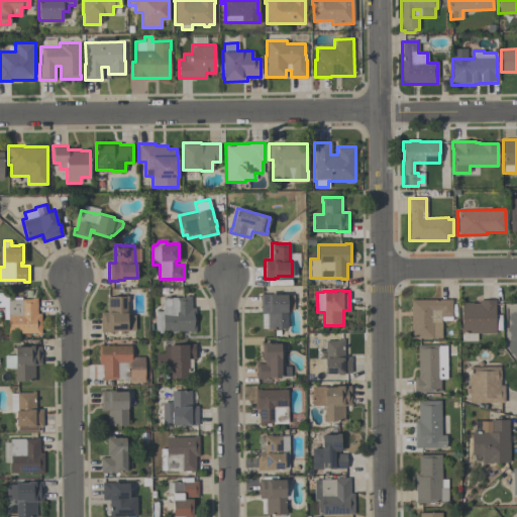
[(8,332),(8,318),(4,318),(4,306),(0,306),(0,292),(9,292),(9,296),(21,296),(21,298),(30,298),(30,297),(36,297),(36,312),(40,312),(40,333),(35,333),(35,332),(8,332)]
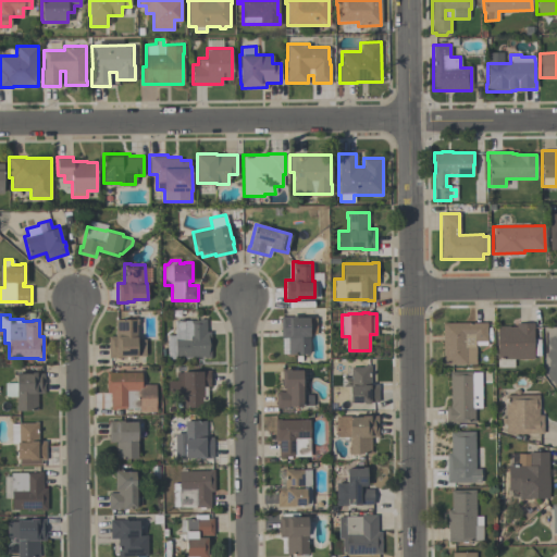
[(309,316),(309,318),(317,318),(317,333),(309,333),(309,353),(293,353),(293,354),(288,354),(288,337),(281,337),(281,316),(288,316),(288,314),(296,314),(296,316),(309,316)]
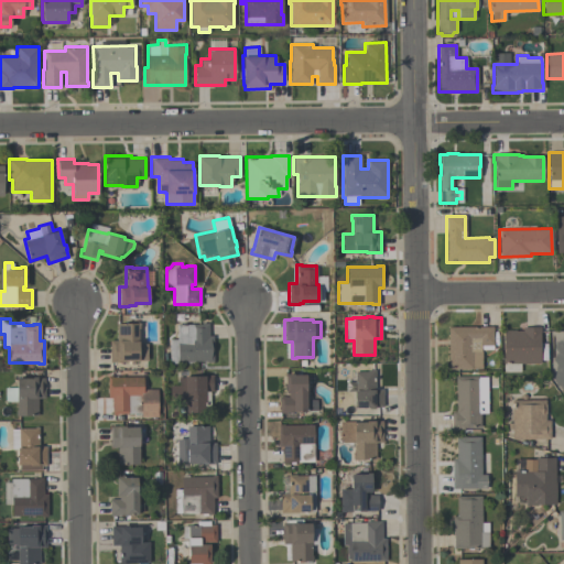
[(148,343),(148,359),(125,359),(125,360),(119,360),(119,361),(109,361),(109,339),(117,339),(116,323),(138,322),(138,324),(139,324),(139,328),(138,328),(138,343),(148,343)]
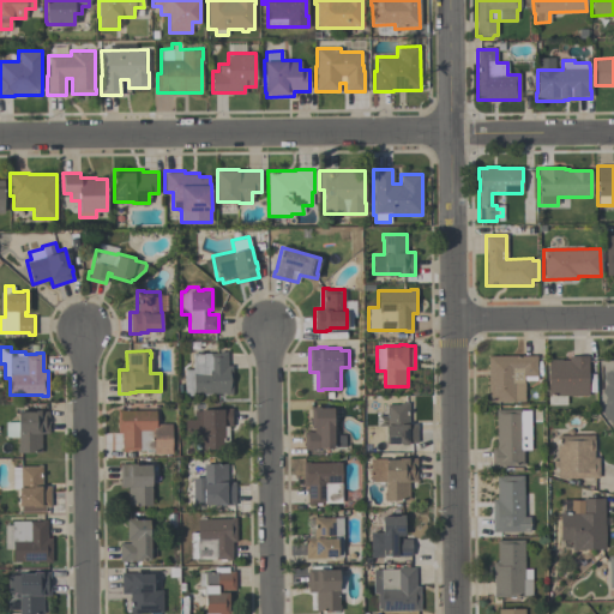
[(185,395),(185,368),(192,368),(192,353),(221,353),(221,351),(227,351),(227,365),(232,365),(232,393),(226,393),(226,392),(194,392),(194,395),(185,395)]
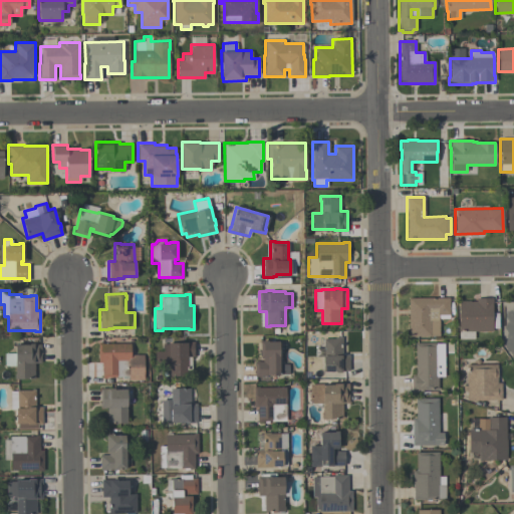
[(449,297),(449,318),(438,318),(438,320),(439,320),(439,335),(409,335),(409,297),(449,297)]
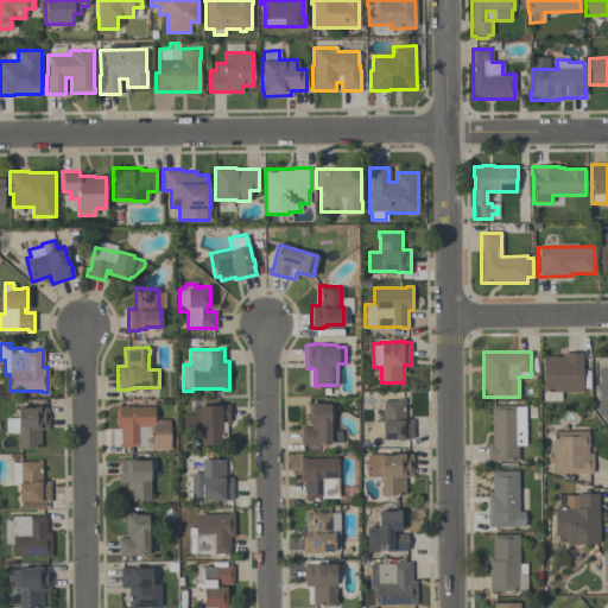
[(582,352),(582,392),(561,392),(561,400),(543,400),(543,356),(546,356),(546,355),(556,355),(556,356),(563,356),(563,352),(582,352)]
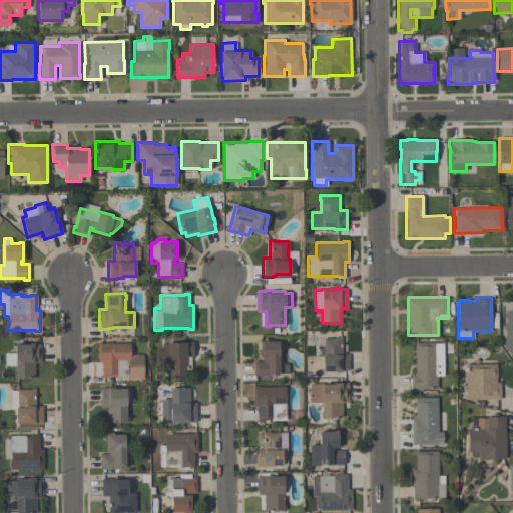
[(323,369),(323,354),(323,337),(334,337),(341,337),(341,354),(349,354),(349,371),(336,371),(336,369),(323,369)]
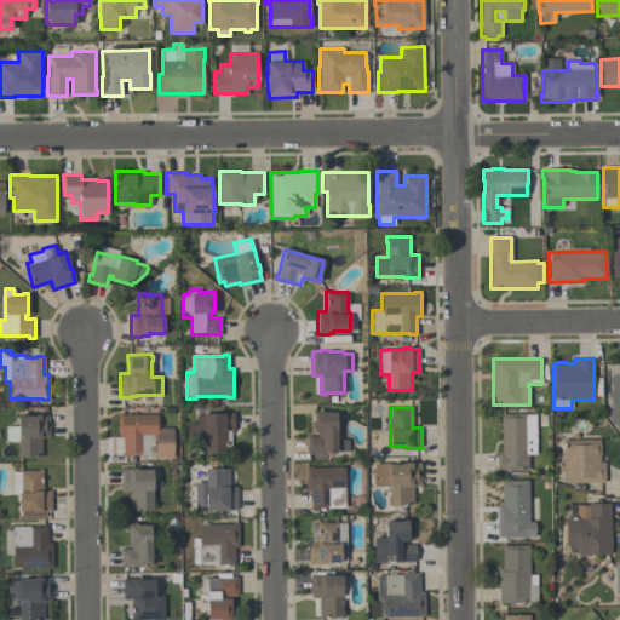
[(337,411),(337,412),(339,412),(339,415),(337,415),(337,437),(349,437),(349,451),(325,451),(325,452),(315,452),(315,453),(306,453),(306,435),(317,435),(317,431),(314,431),(314,409),(323,409),(323,411),(337,411)]
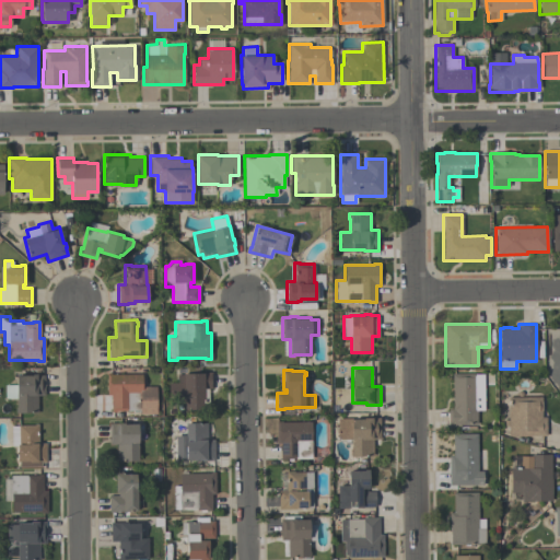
[(168,397),(168,382),(177,382),(177,374),(183,374),(183,372),(212,371),(212,377),(211,377),(211,382),(212,382),(212,387),(205,388),(205,411),(185,411),(185,397),(168,397)]
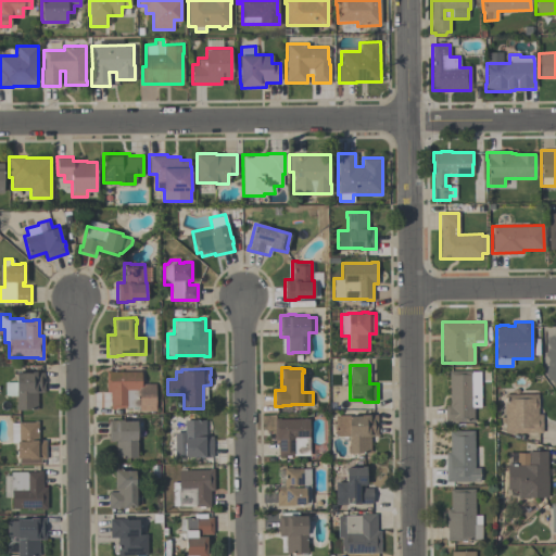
[(4,381),(16,381),(16,371),(32,371),(32,370),(36,370),(36,371),(43,371),(43,392),(37,392),(37,408),(15,408),(15,403),(16,403),(16,395),(4,395),(4,381)]
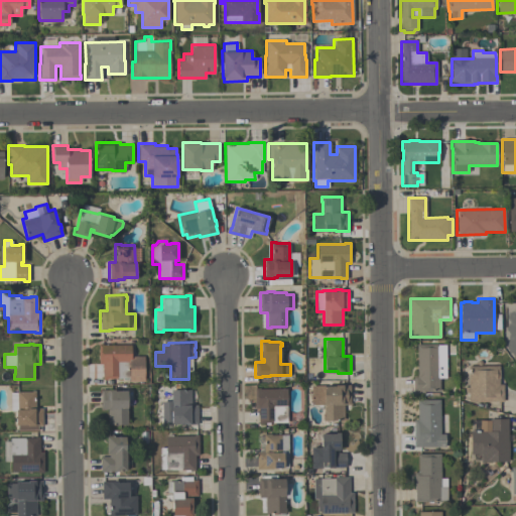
[(98,344),(103,344),(103,345),(131,344),(131,356),(144,356),(144,381),(129,381),(129,378),(107,378),(107,379),(102,379),(102,364),(98,364),(98,344)]
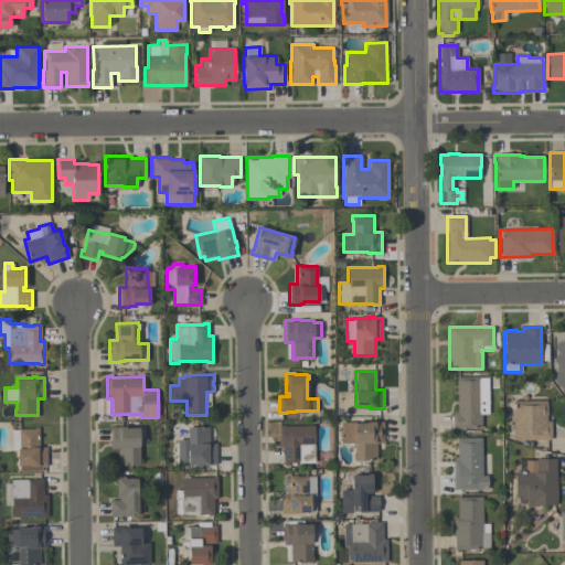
[(489,376),(489,413),(481,413),(481,427),(452,427),(452,412),(457,412),(457,376),(489,376)]
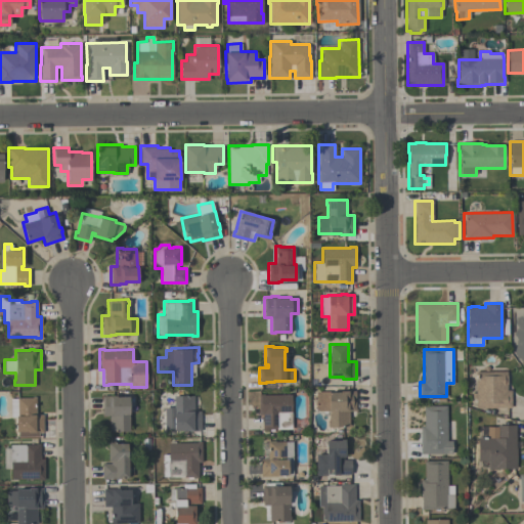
[(476,372),(507,372),(507,390),(511,390),(511,407),(476,407),(476,398),(472,398),(472,393),(476,393),(476,372)]
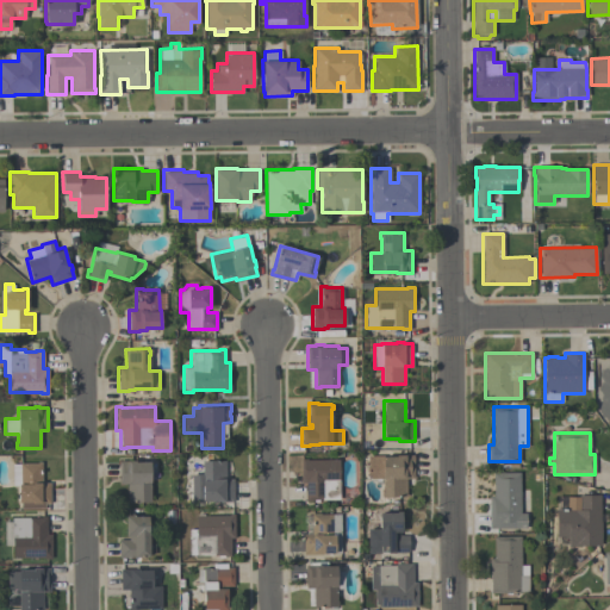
[(414,455),(414,478),(406,478),(406,496),(381,496),(381,490),(383,490),(383,478),(368,478),(368,455),(396,455),(396,454),(405,454),(405,455),(414,455)]
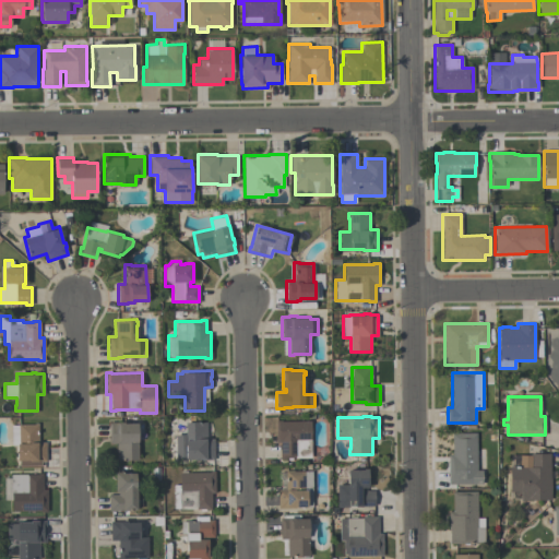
[(280,459),(280,441),(275,441),(275,419),(282,419),(282,420),(310,420),(311,456),(286,458),(286,459),(280,459)]
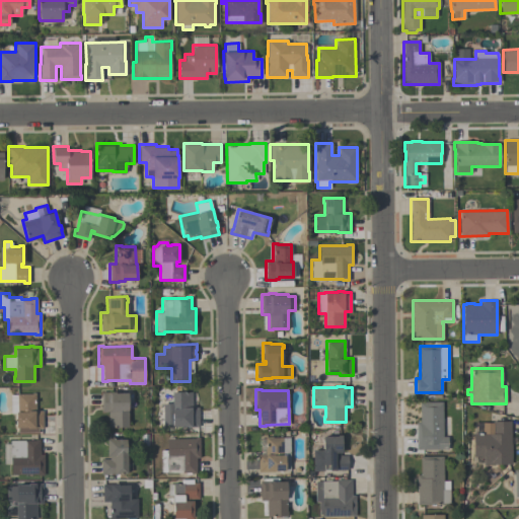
[(108,427),(107,412),(100,412),(100,391),(108,391),(108,390),(116,390),(116,392),(128,391),(128,426),(108,427)]
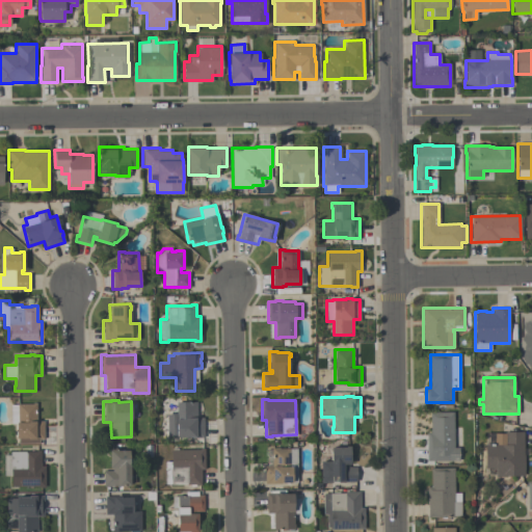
[(166,436),(166,413),(176,413),(176,401),(196,401),(196,417),(203,417),(203,436),(191,436),(191,435),(177,435),(177,436),(166,436)]
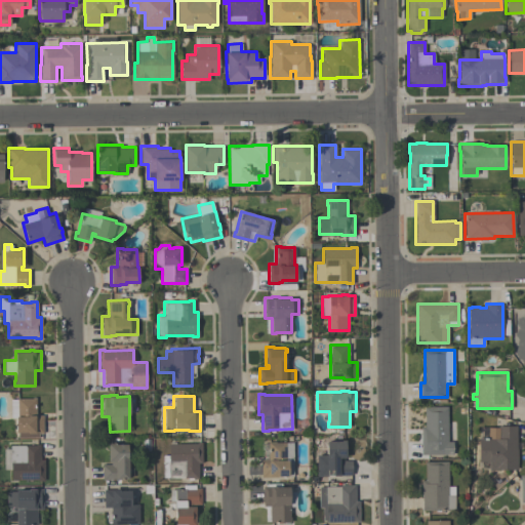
[(15,431),(15,417),(10,417),(10,399),(16,399),(16,398),(32,398),(32,397),(36,397),(36,414),(43,414),(43,432),(38,432),(38,437),(17,437),(17,431),(15,431)]
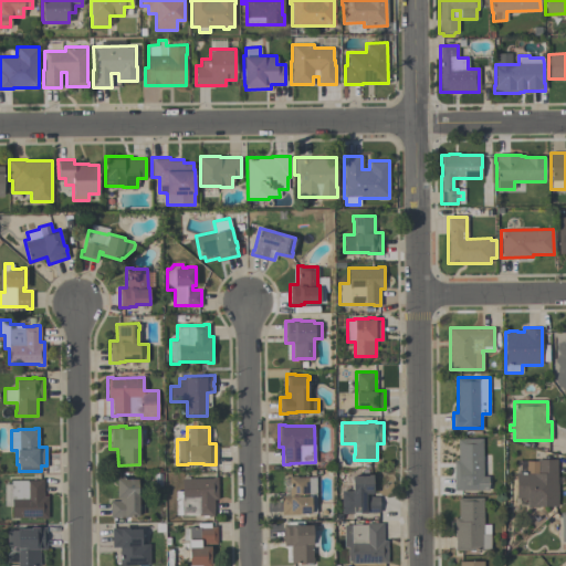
[(489,490),(454,490),(454,460),(458,460),(458,438),(483,438),(483,475),(489,475),(489,490)]
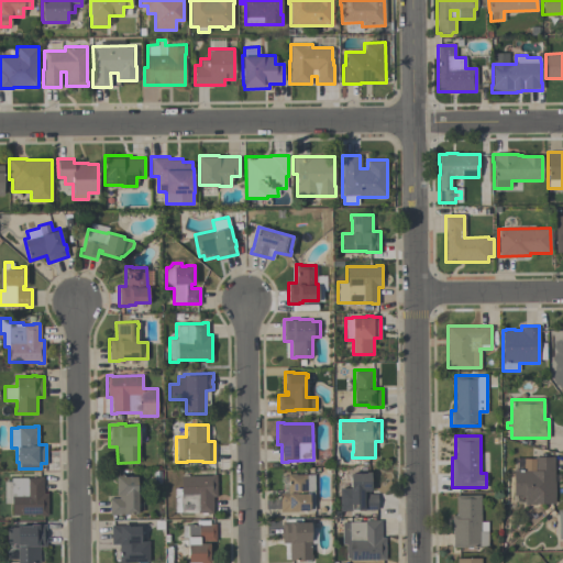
[(554,456),(554,481),(555,481),(555,503),(532,503),(532,504),(525,504),(525,495),(514,495),(514,470),(523,470),(523,457),(534,457),(534,456),(554,456)]
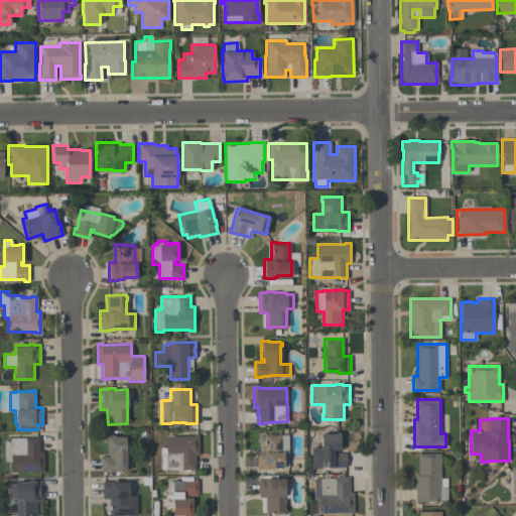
[(346,467),(328,467),(328,466),(323,466),(323,467),(311,467),(311,446),(321,446),(321,432),(336,432),(336,431),(340,431),(340,449),(338,449),(338,453),(346,453),(346,467)]
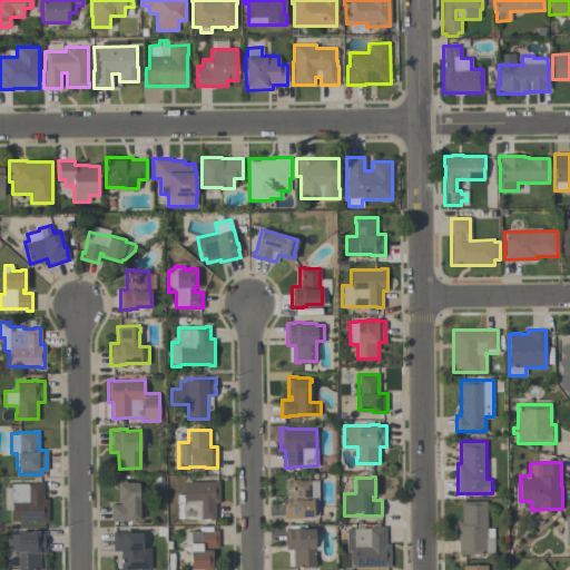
[(317,480),(318,516),(301,517),(294,517),(294,518),(284,518),(283,499),(291,499),(291,479),(300,479),(300,480),(317,480)]
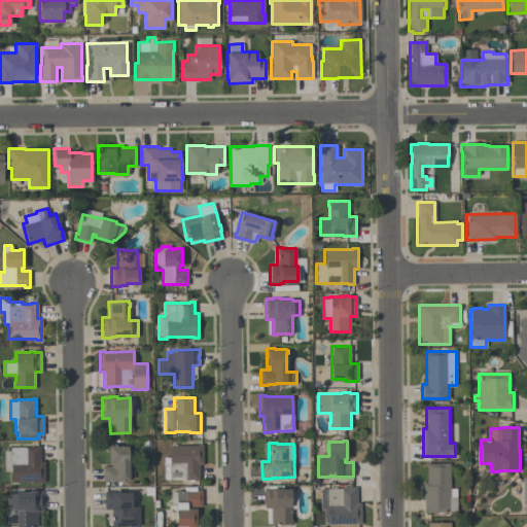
[(129,480),(109,480),(109,482),(102,482),(102,465),(111,465),(111,462),(108,462),(108,444),(115,444),(115,445),(129,445),(129,480)]
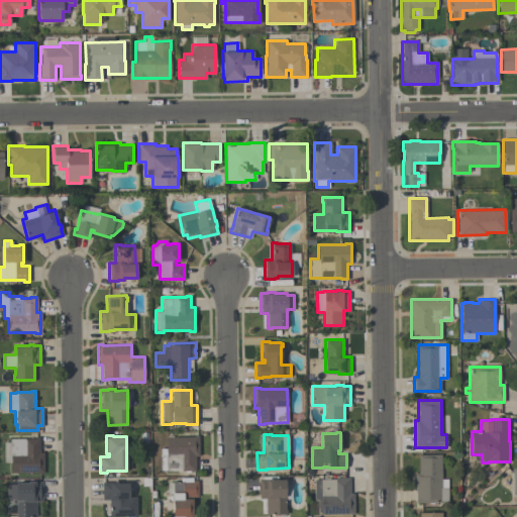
[(199,435),(199,455),(195,455),(195,472),(190,472),(190,471),(167,471),(161,471),(161,448),(166,447),(166,436),(168,436),(168,435),(173,435),(173,436),(194,436),(194,435),(199,435)]
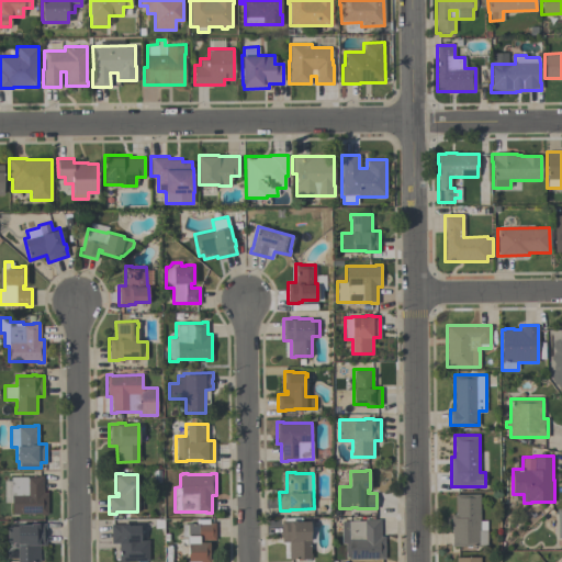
[(43,475),(43,492),(47,492),(47,514),(41,514),(41,513),(11,513),(11,502),(4,502),(4,480),(11,480),(11,475),(38,475),(43,475)]
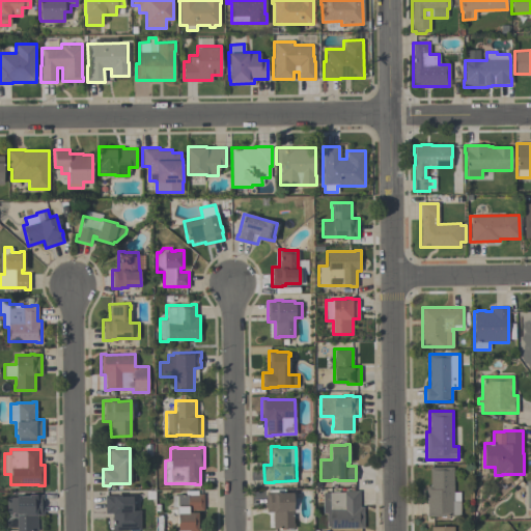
[(453,500),(460,500),(460,514),(452,514),(452,515),(427,515),(426,485),(430,485),(430,466),(453,466),(453,500)]
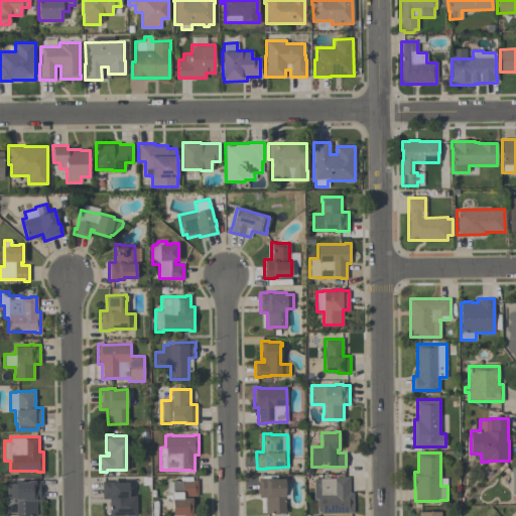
[(265,512),(265,497),(259,497),(259,477),(261,477),(261,475),(277,475),(277,478),(285,478),(285,483),(291,483),(291,497),(285,497),(285,508),(286,508),(286,512),(265,512)]
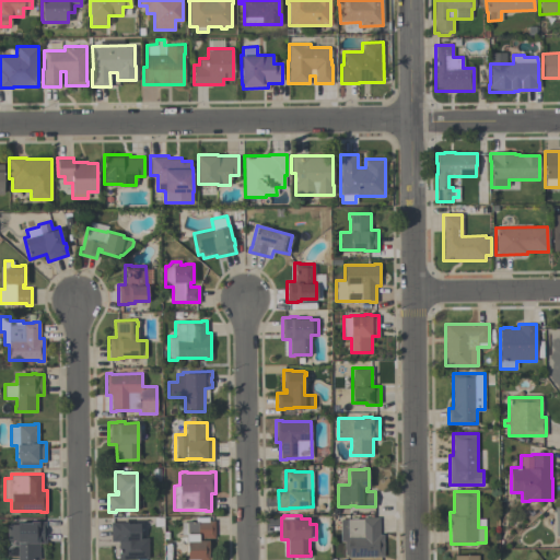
[(187,559),(187,541),(185,541),(181,539),(181,536),(182,536),(182,522),(186,522),(186,521),(195,521),(195,516),(208,516),(208,520),(214,520),(214,537),(206,537),(206,539),(209,539),(209,559),(202,559),(187,559)]
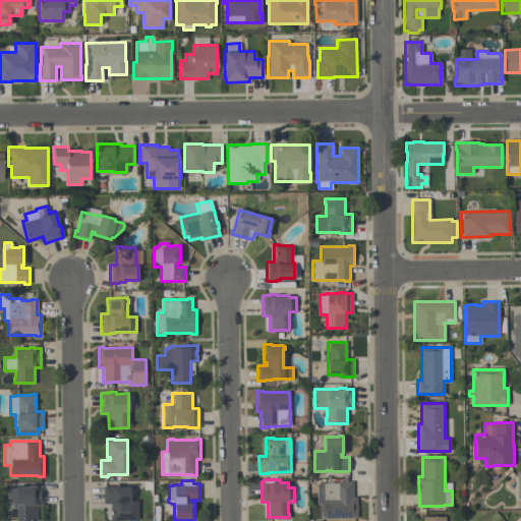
[(357,517),(324,517),(324,516),(321,516),(321,504),(316,504),(316,482),(338,482),(338,480),(353,480),(353,497),(357,497),(357,517)]
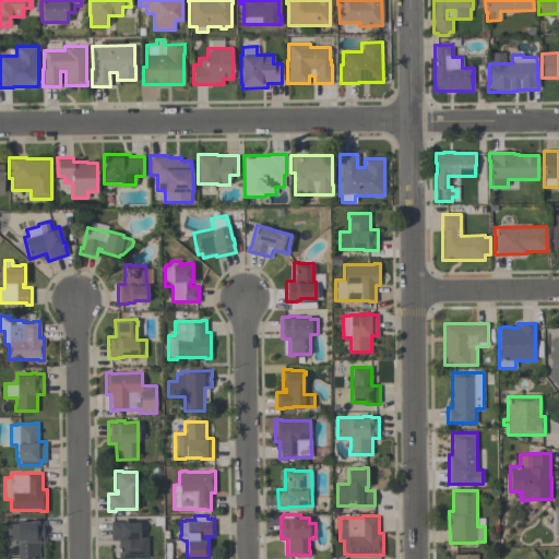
[(16,558),(16,538),(7,538),(7,523),(16,523),(16,521),(31,521),(31,520),(38,520),(46,520),(46,542),(38,542),(38,558),(16,558)]
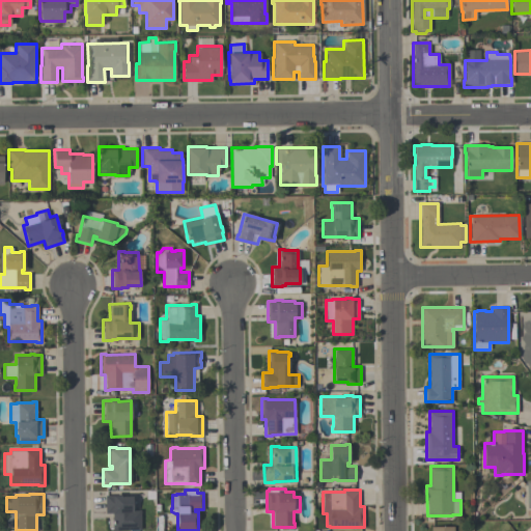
[(105,512),(105,495),(112,495),(112,494),(120,494),(120,495),(132,495),(132,509),(140,509),(140,530),(120,530),(112,530),(112,512),(105,512)]
